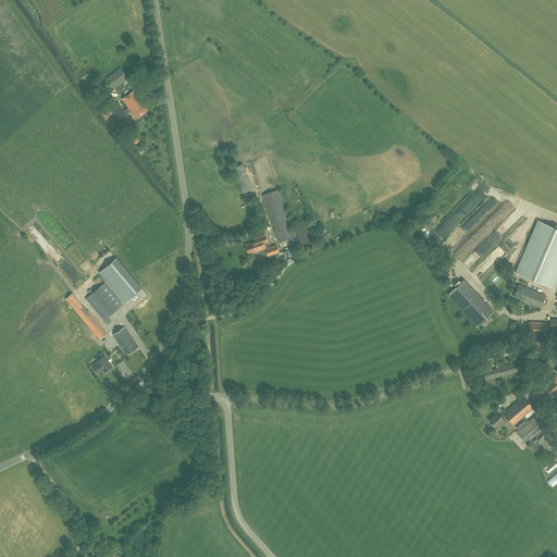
[(115,89),(128,78),(121,67),(107,78),(115,89)]
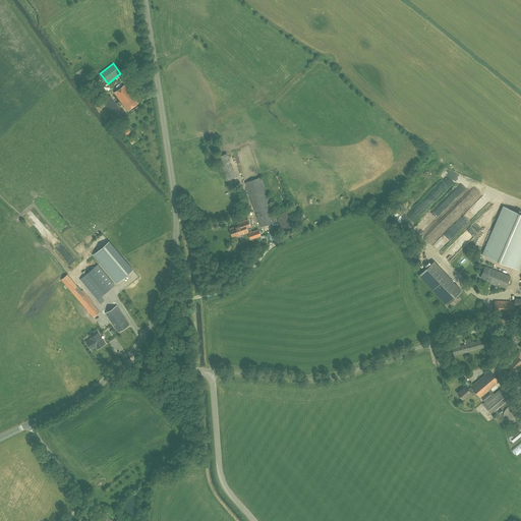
[(77,72),(79,75),(88,87),(93,82),(82,68),(77,72)]
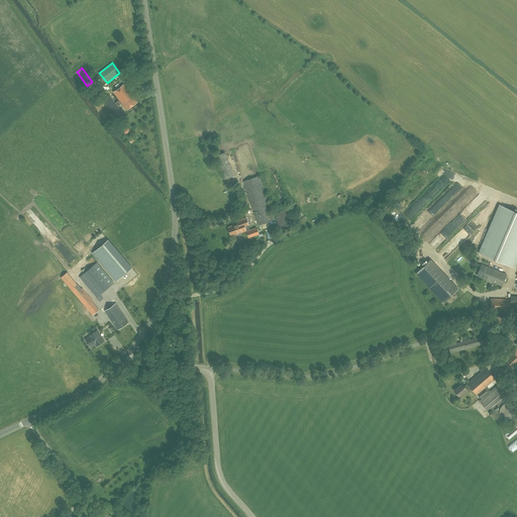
[(127,110),(137,102),(124,84),(113,92),(127,110)]
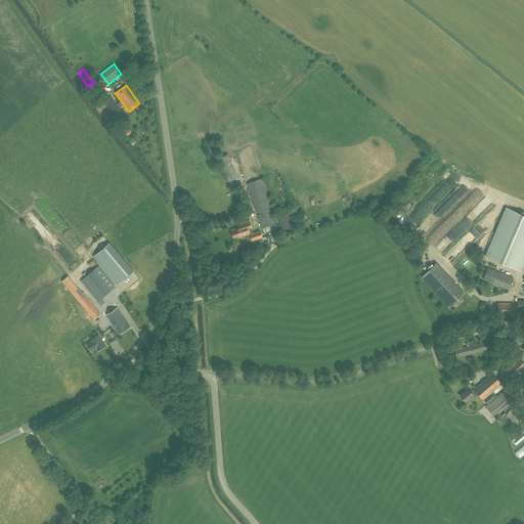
[(118,120),(125,115),(112,96),(103,102),(118,120)]
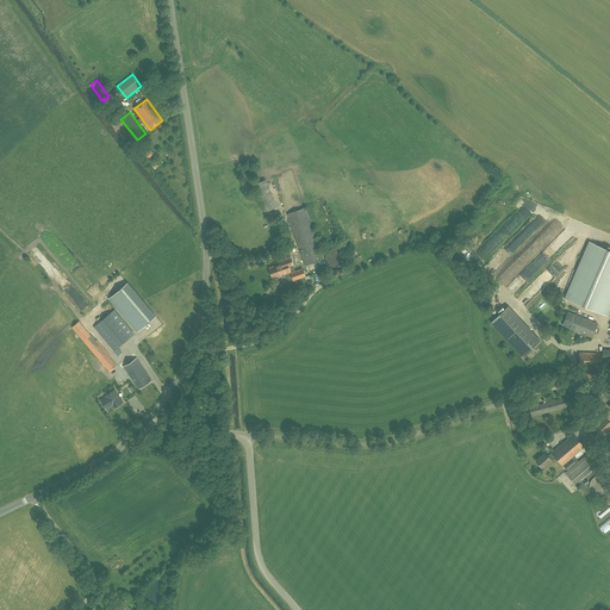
[(149,161),(155,155),(151,151),(145,157),(149,161)]
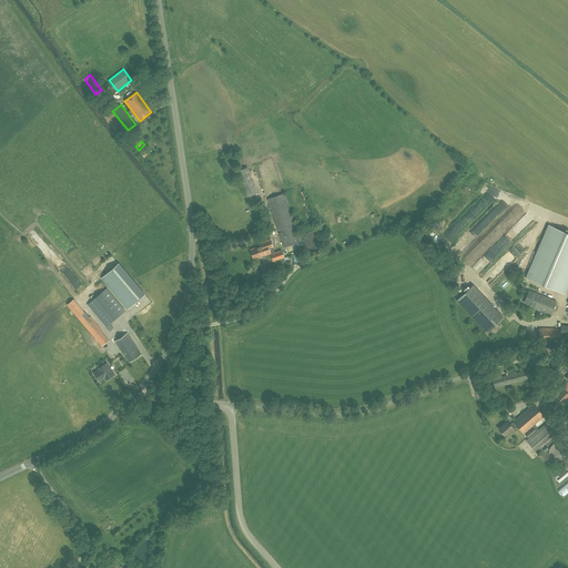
[(144,158),(152,151),(148,146),(141,153),(144,158)]
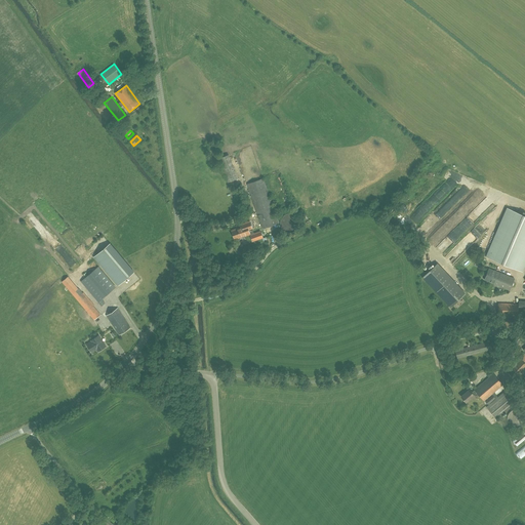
[(228,183),(238,178),(229,155),(218,158),(228,183)]
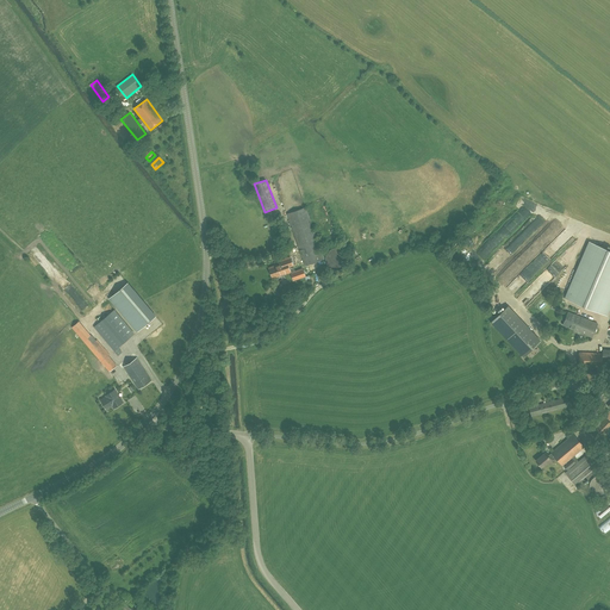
[(291,236),(294,235),(305,266),(325,259),(306,207),(287,213),(291,226),(288,228),(291,236)]
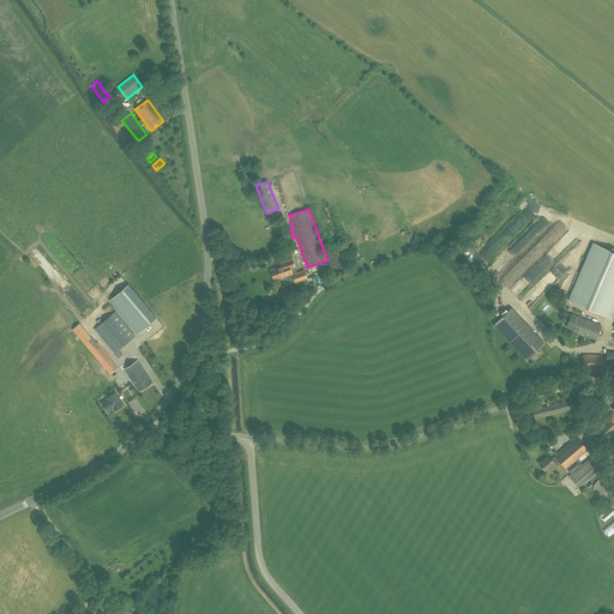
[(529,234),(534,238),(549,221),(546,217),(529,234)]
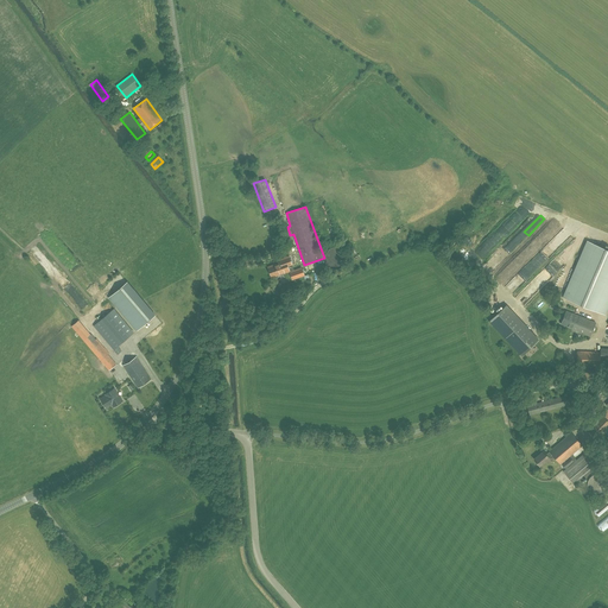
[(607,306),(607,249),(587,241),(564,297),(605,315),(607,306)]
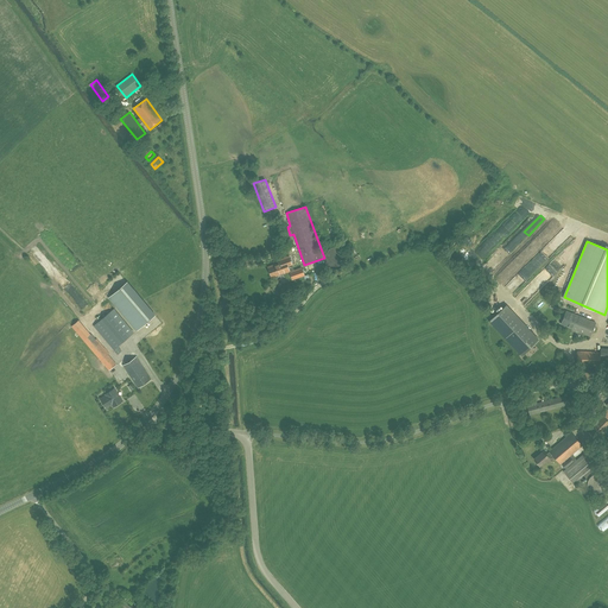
[(523,265),(531,257),(525,252),(518,260),(523,265)]
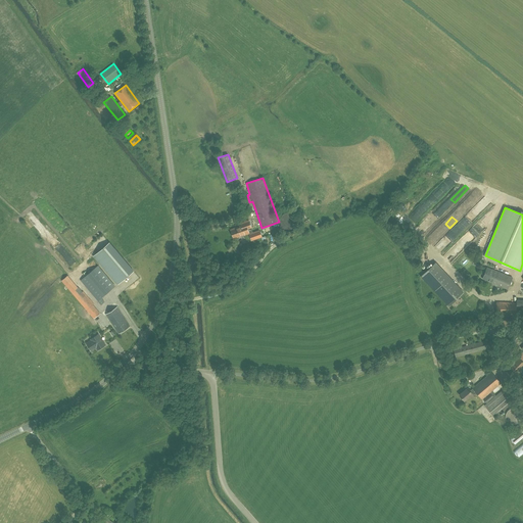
[(248,229),(251,227),(249,221),(241,224),(241,226),(231,230),(234,238),(249,232),(248,229)]
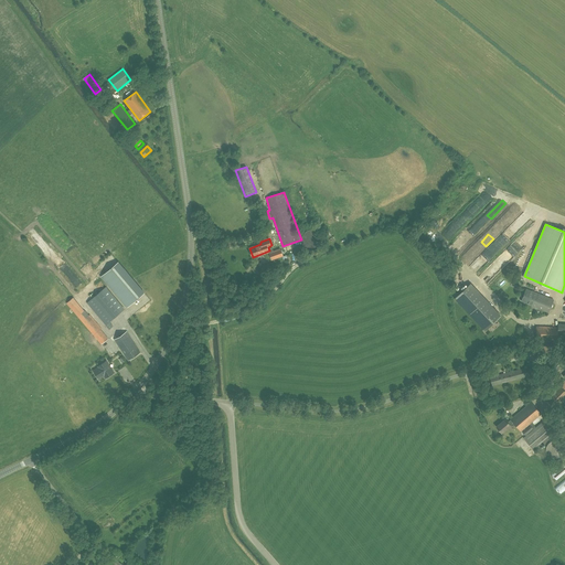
[(283,255),(280,249),(269,253),(272,259),(283,255)]
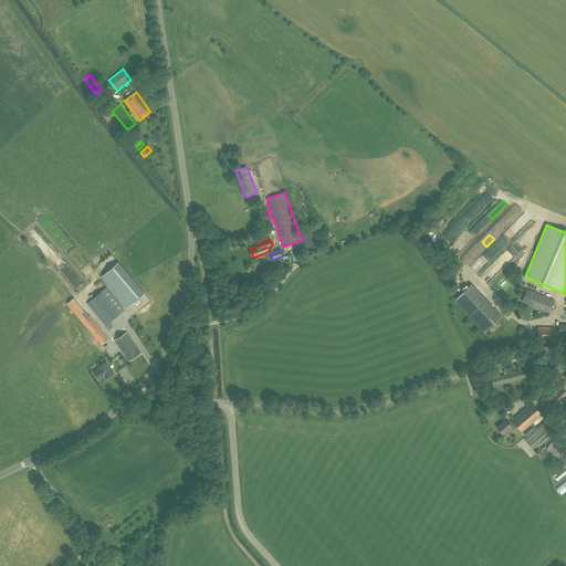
[(61,259),(56,262),(71,281),(75,276),(61,259)]
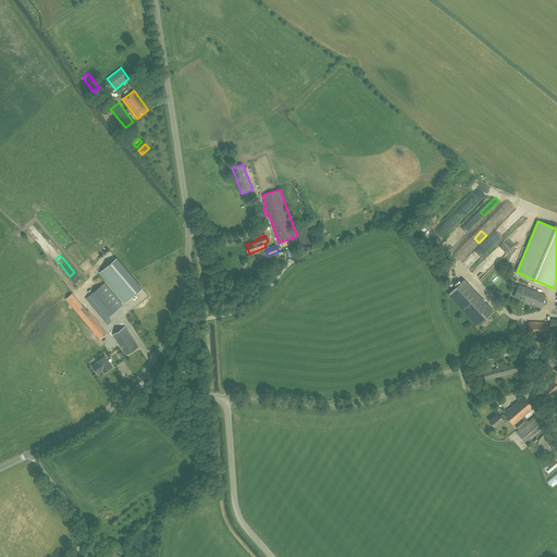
[(100,273),(125,302),(141,289),(123,268),(115,259),(100,273)]
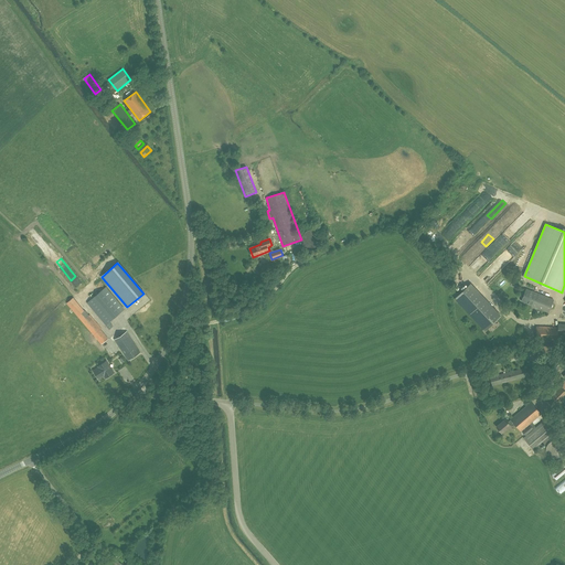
[(467,287),(455,298),(484,331),(498,319),(467,287)]
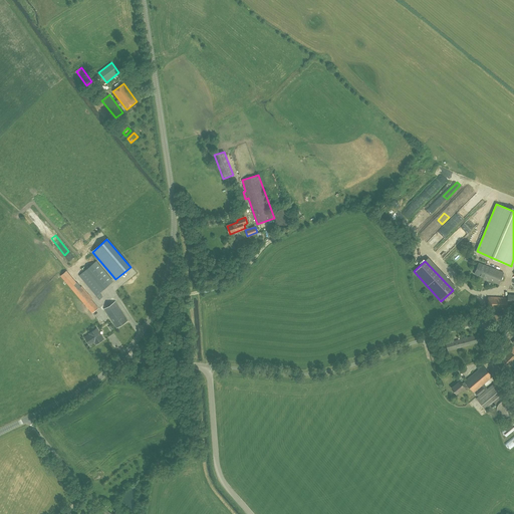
[(499,284),(504,273),(484,265),(479,263),(475,274),(484,278),(499,284)]
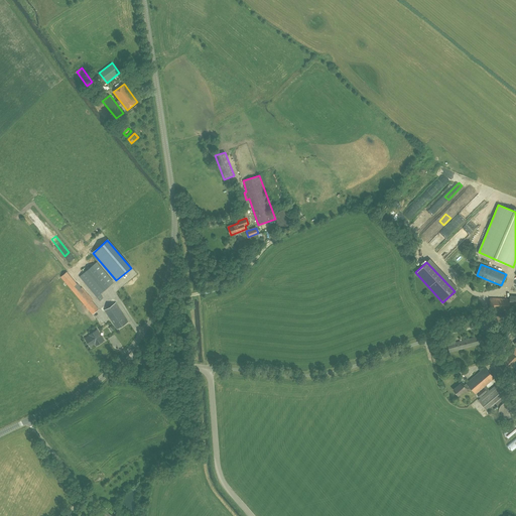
[(101,294),(111,284),(94,265),(80,277),(100,301),(104,297),(101,294)]
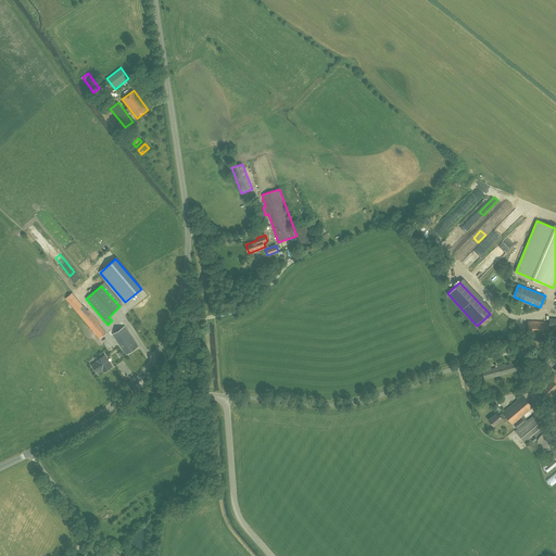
[(100,339),(106,333),(99,324),(100,324),(89,310),(88,310),(84,305),(72,292),(65,299),(100,339)]
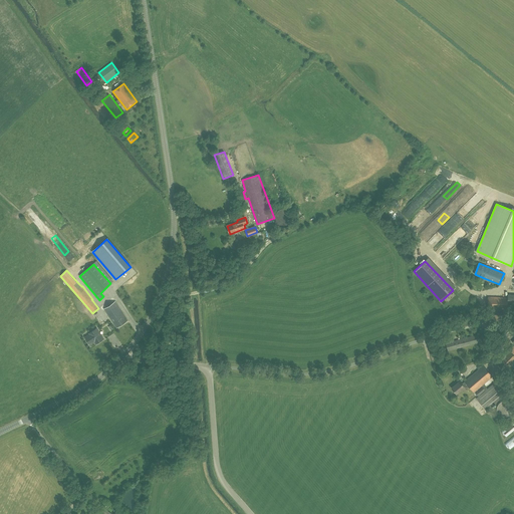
[(127,320),(115,301),(104,309),(116,327),(127,320)]
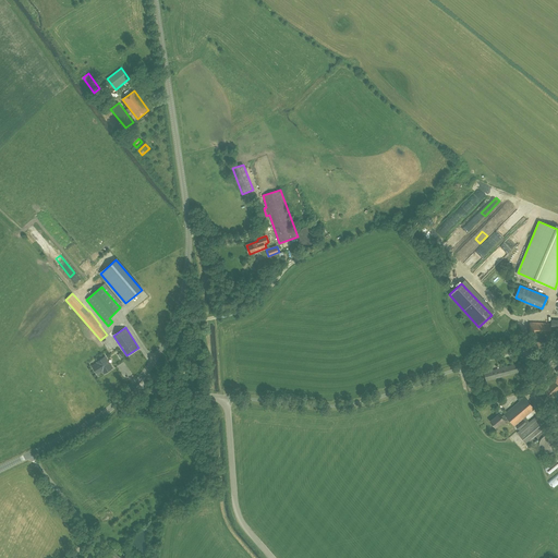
[(549,370),(557,359),(557,356),(557,350),(553,347),(542,364),(549,370)]
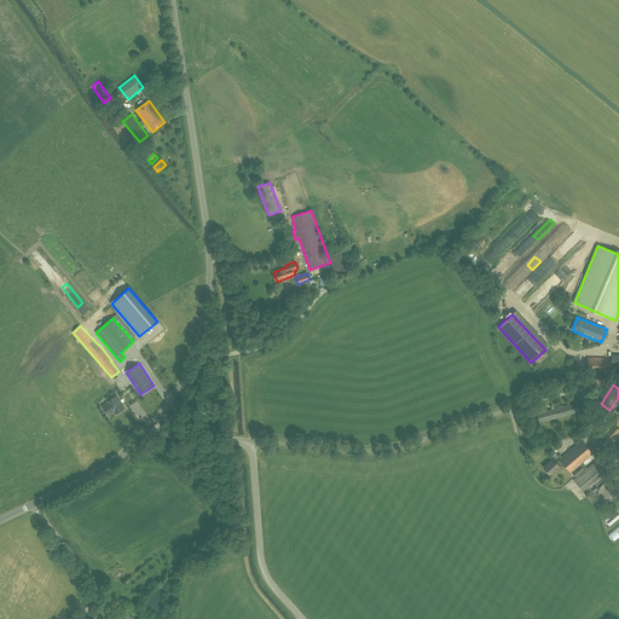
[(125,409),(116,395),(108,401),(108,403),(103,406),(109,416),(114,412),(116,415),(117,414),(117,415),(122,411),(121,411),(125,409)]
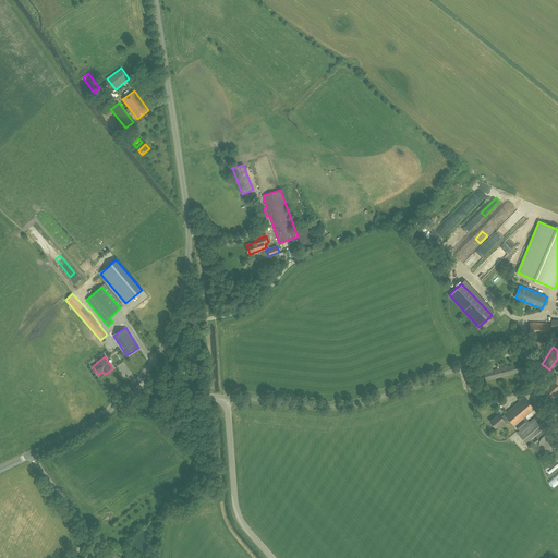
[(523,370),(522,362),(484,373),(486,380),(523,370)]
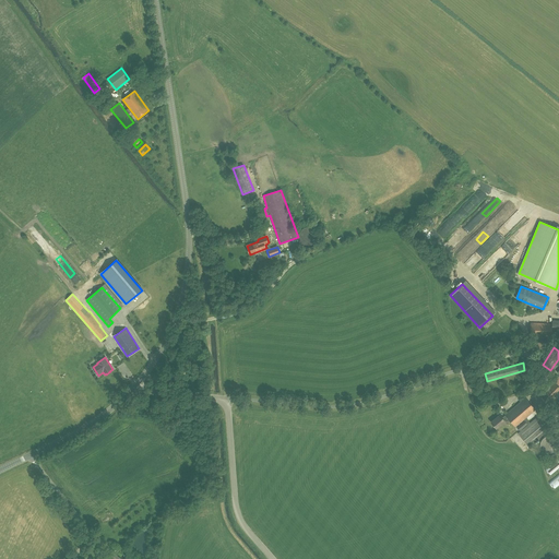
[(524,420),(516,427),(521,431),(518,433),(530,447),(551,428),(540,415),(531,423),(526,417),(536,409),(525,397),(506,415),(502,417),(500,414),(491,421),(497,428),(506,420),(508,418),(515,427),(524,419),(524,420)]
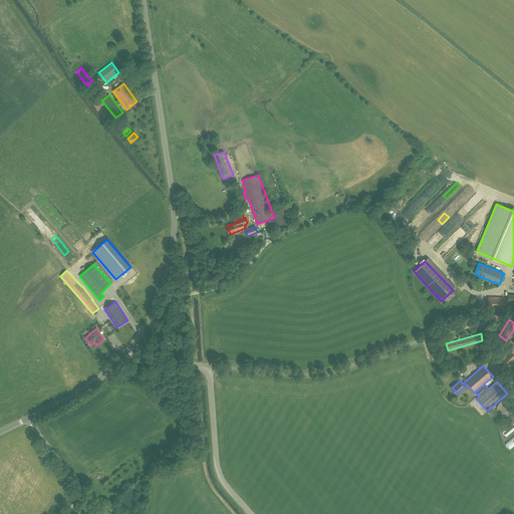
[(497,410),(497,411),(497,412),(497,413),(498,414),(498,416),(499,417),(500,418),(502,418),(503,419),(504,419),(506,419),(507,419),(509,419),(510,418),(511,418),(512,417),(513,416),(513,414),(513,406),(513,405),(512,404),(511,403),(510,402),(509,401),(507,401),(506,401),(504,401),(503,401),(502,402),(500,403),(499,404),(498,405),(498,406),(497,407),(497,409),(497,410)]
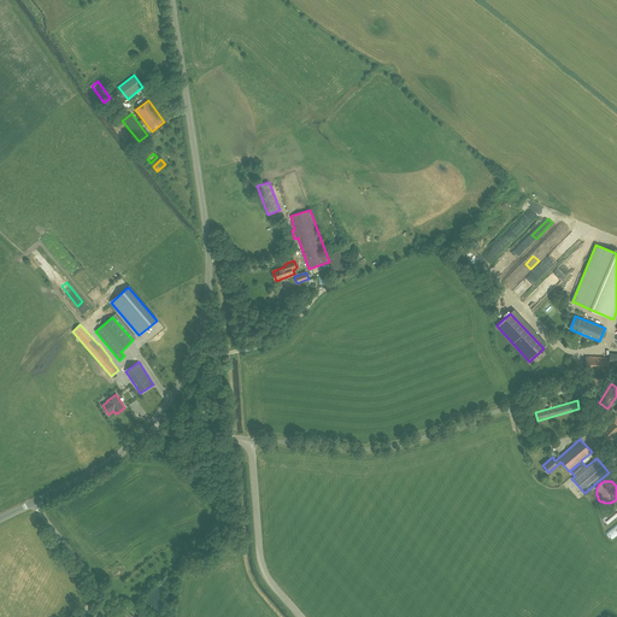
[(616,516),(616,505),(601,517),(607,524),(616,516)]
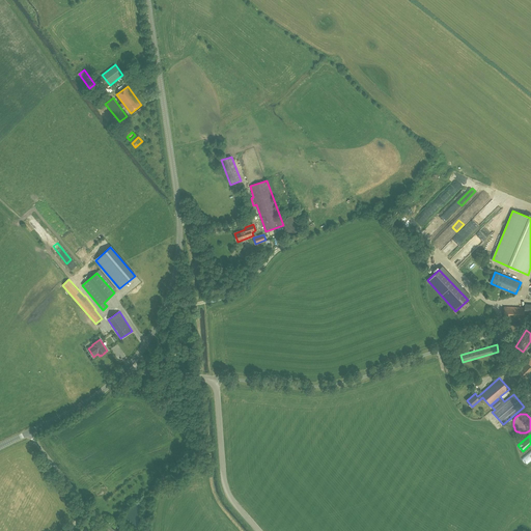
[(530,460),(530,450),(522,458),(526,465),(530,460)]
